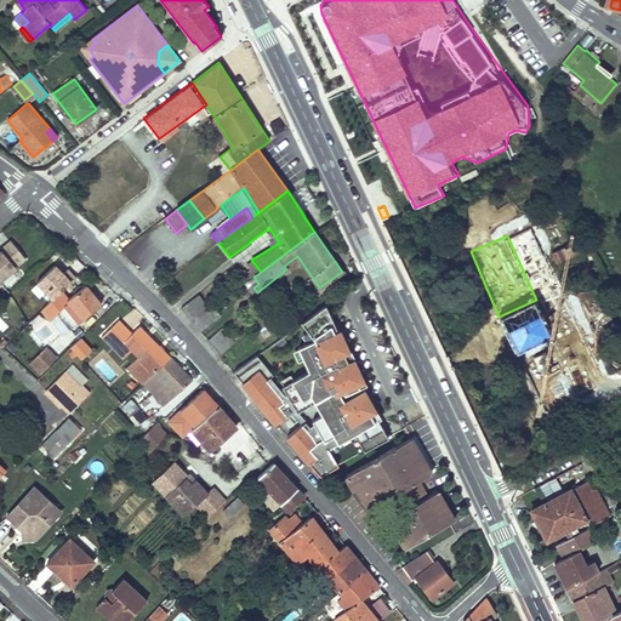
[(556,260),(586,245),(585,244),(588,243),(587,238),(584,240),(582,238),(552,252),(556,260)]
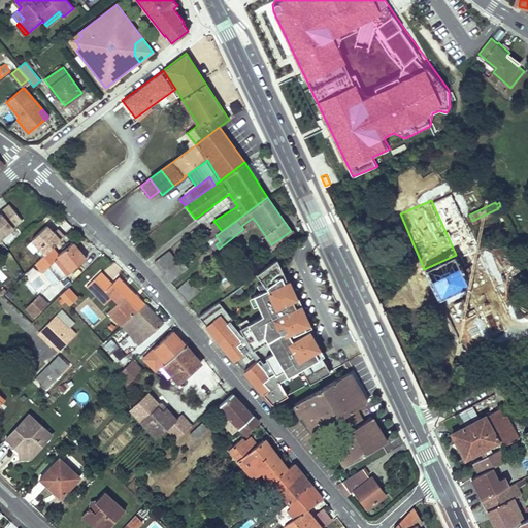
[(0,237),(22,220),(8,204),(0,211),(0,213),(0,237)]
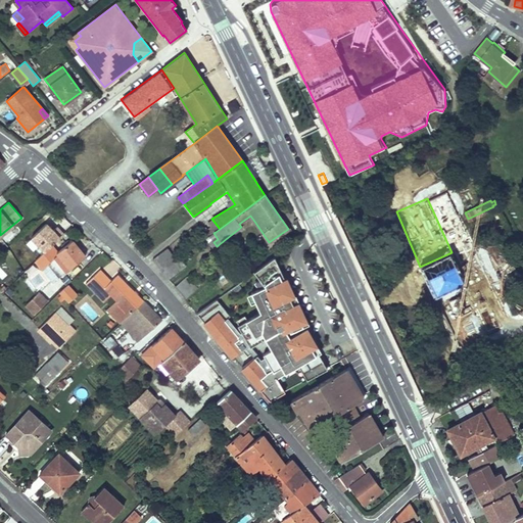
[(494,209),(493,206),(468,219),(469,222),(494,209)]
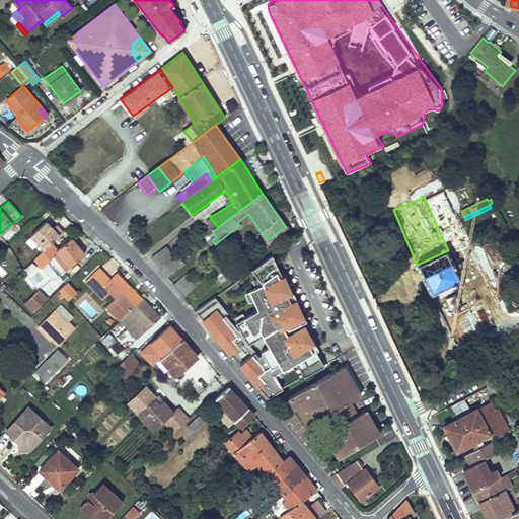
[(65,220),(55,211),(52,215),(62,224),(65,220)]
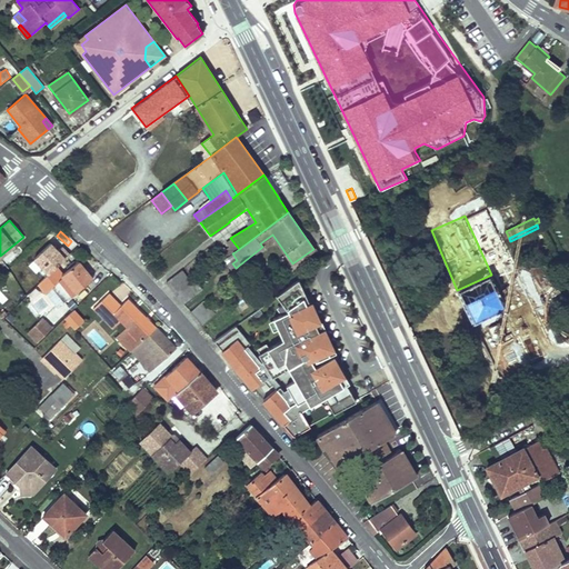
[(51,238),(32,257),(49,272),(68,253),(51,238)]
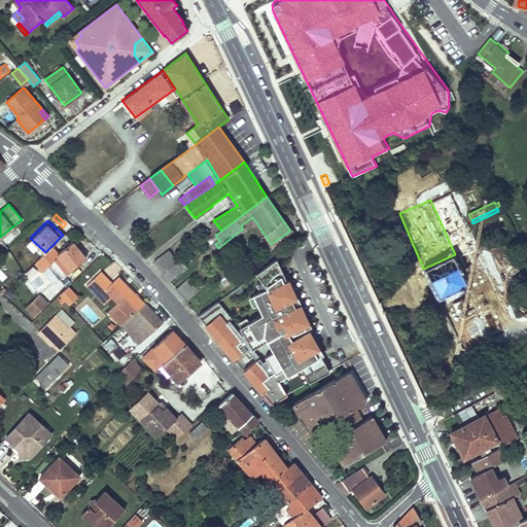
[(221,231),(213,220),(210,224),(214,230),(217,234),(221,231)]
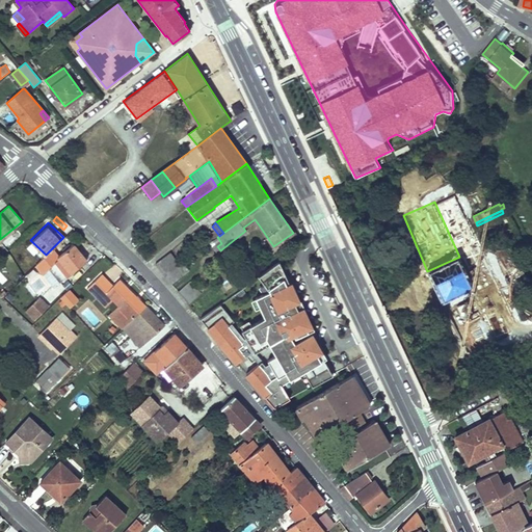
[(219,236),(216,232),(210,236),(213,240),(217,237),(219,236)]
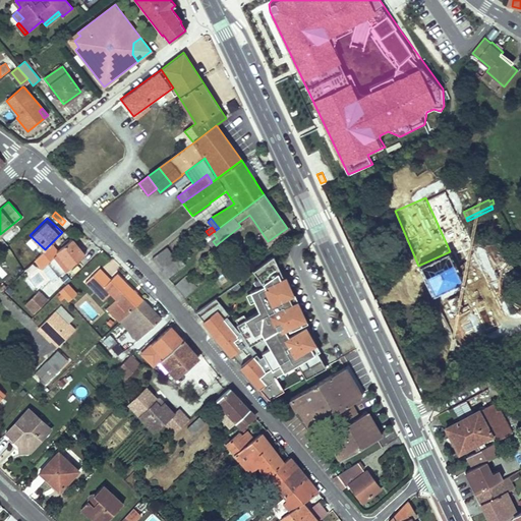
[(209,235),(206,238),(210,244),(213,241),(217,238),(213,232),(209,235)]
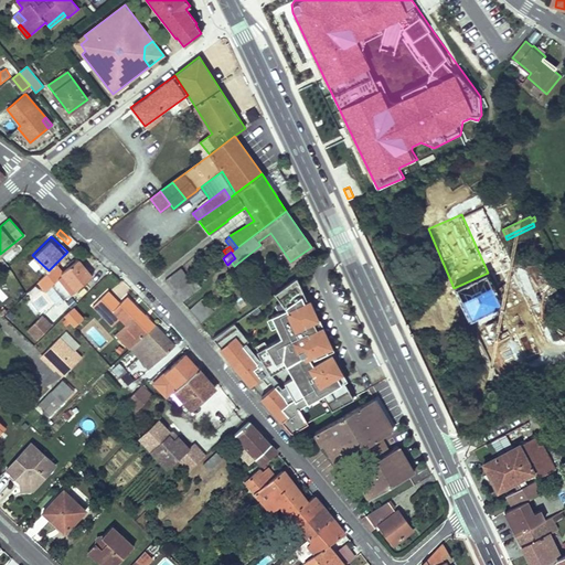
[(92,277),(77,260),(75,263),(73,260),(66,265),(68,267),(62,273),(63,275),(52,285),(64,300),(92,277)]
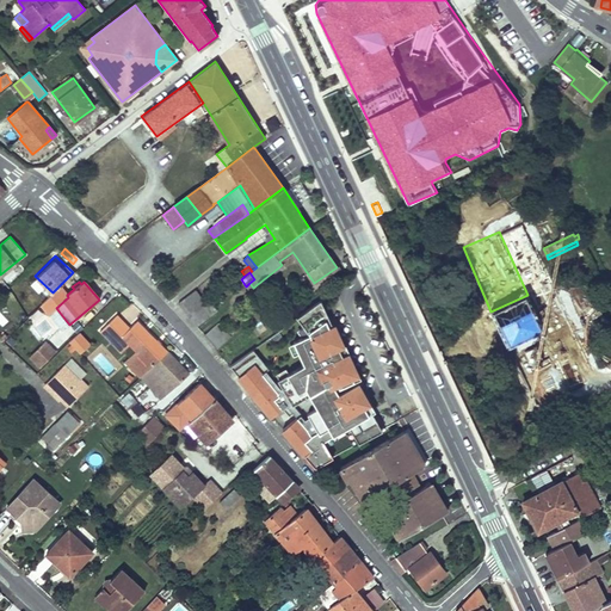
[(178,303),(190,318),(207,304),(196,290),(178,303)]
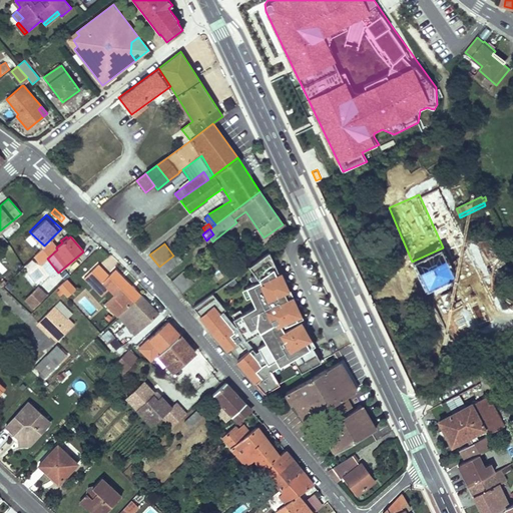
[(426,292),(456,278),(443,247),(412,262),(426,292)]
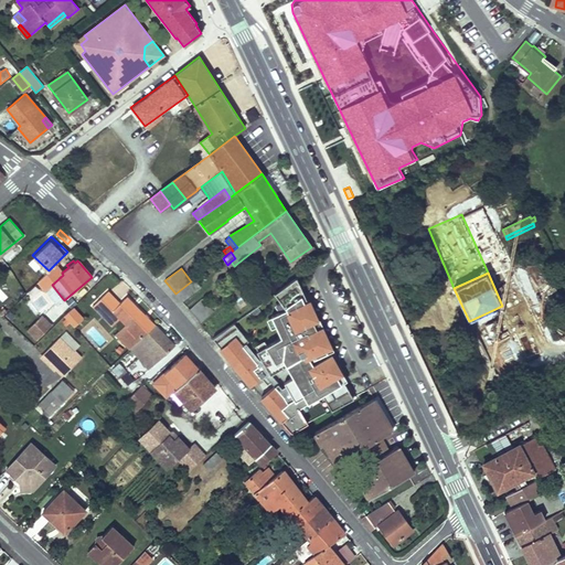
[(291,432),(355,398),(296,276),(212,337),(291,432)]
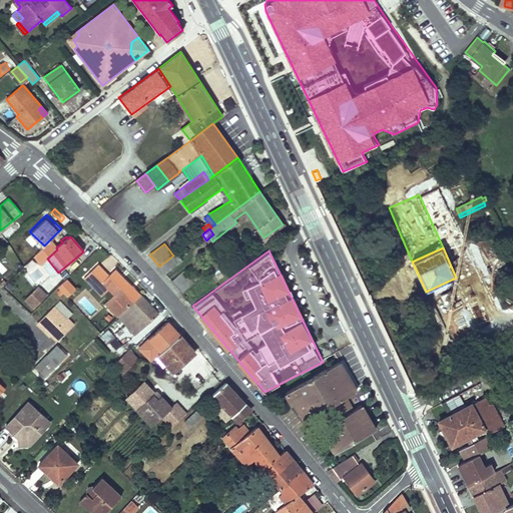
[(159,267),(164,275),(181,261),(176,253),(173,255),(159,267)]
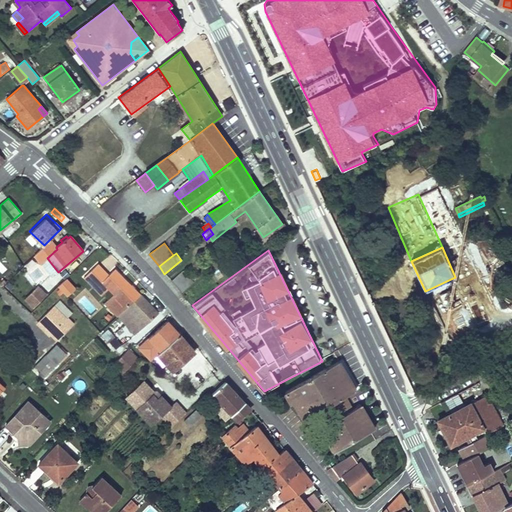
[(140,295),(121,276),(120,276),(114,270),(109,275),(98,264),(85,277),(102,295),(110,288),(115,293),(104,303),(117,316),(118,315),(140,295)]
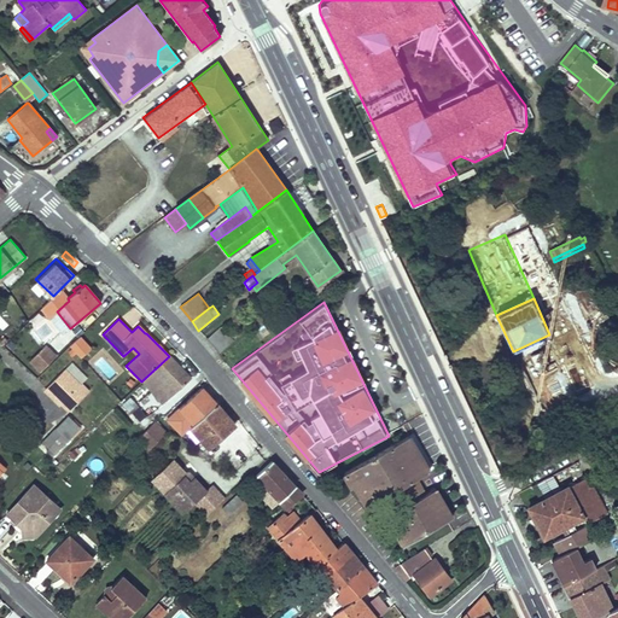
[(221,326),(207,339),(219,353),(233,340),(221,326)]
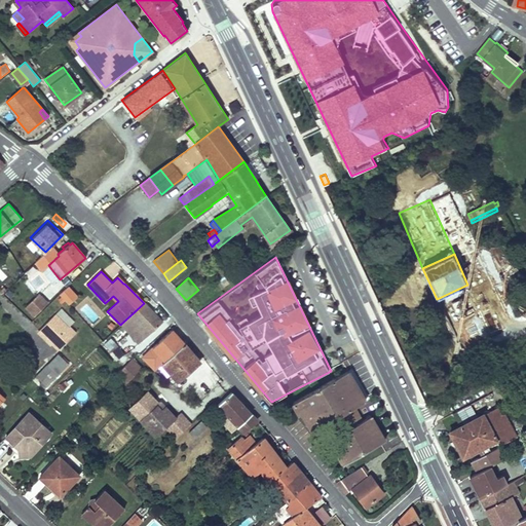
[(59,294),(69,304),(79,295),(68,285),(59,294)]
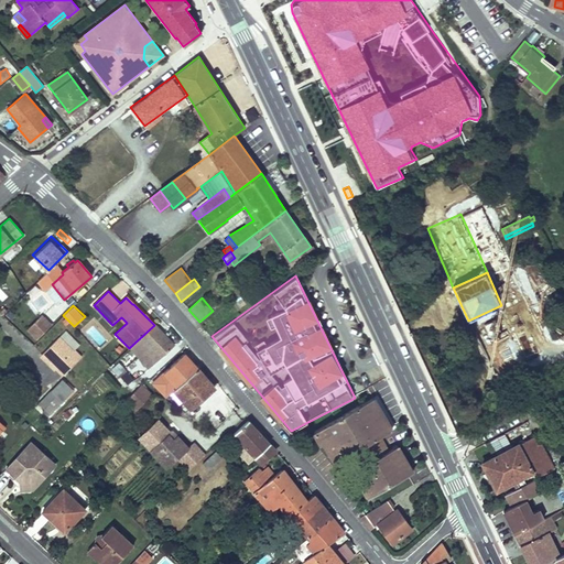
[(488,360),(521,345),(502,306),(469,322),(488,360)]
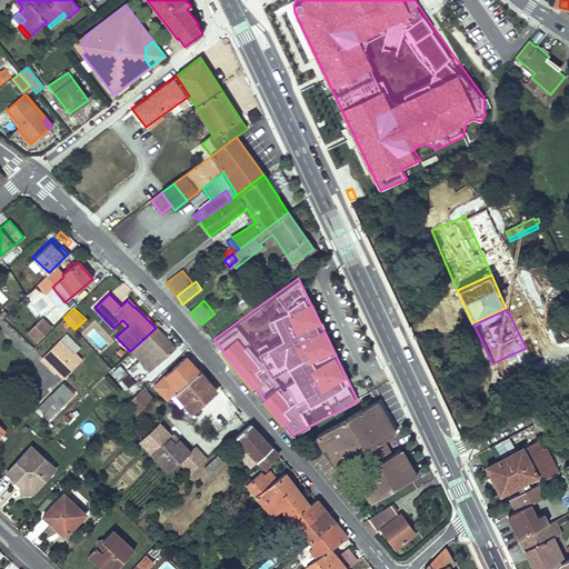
[(38,342),(52,328),(42,318),(29,332),(38,342)]
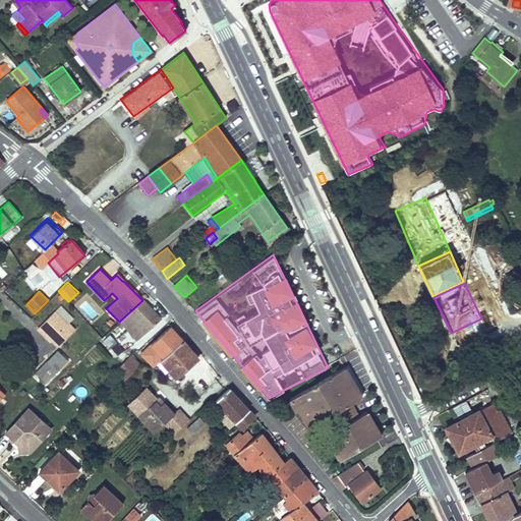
[(161,320),(142,300),(120,321),(126,327),(137,341),(161,320)]
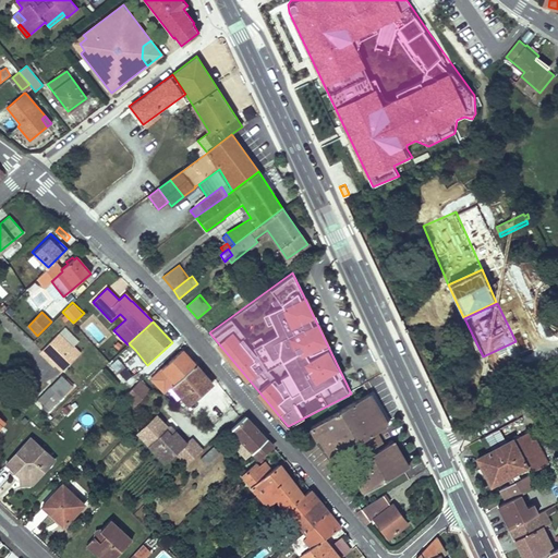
[(61,331),(39,350),(59,373),(81,353),(61,331)]
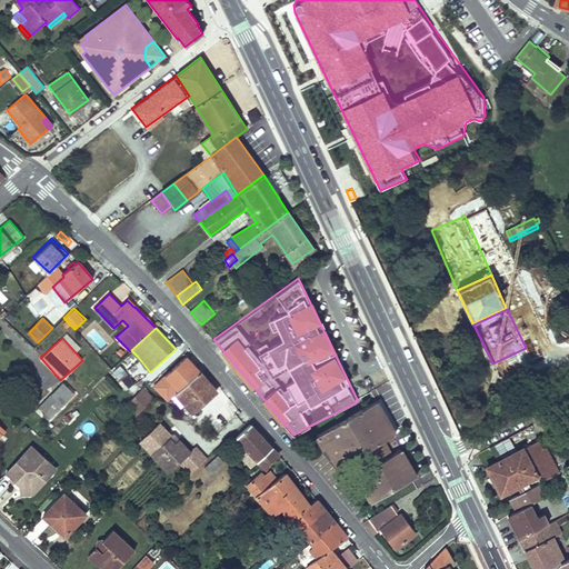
[(199,371),(183,352),(153,380),(170,397),(171,397),(188,382),(187,382),(199,371)]
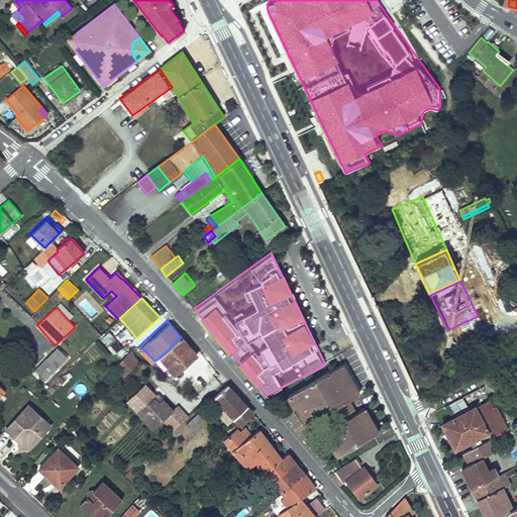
[(120,344),(109,332),(102,338),(113,350),(120,344)]
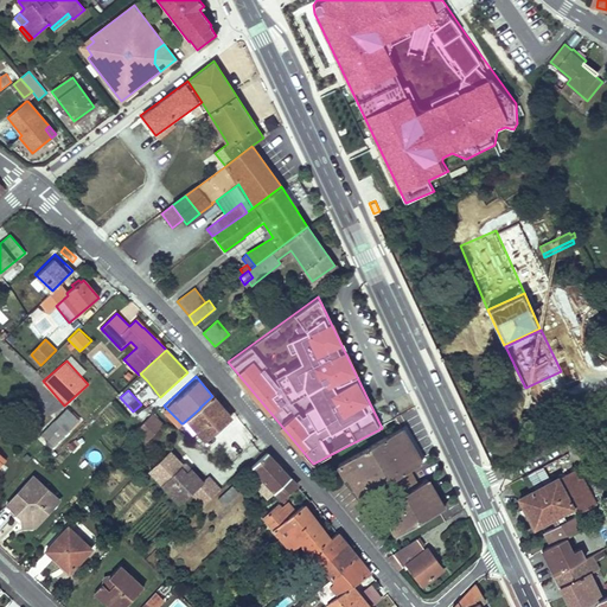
[(231,417),(212,396),(199,408),(200,408),(183,423),(193,435),(198,432),(205,440),(231,417)]
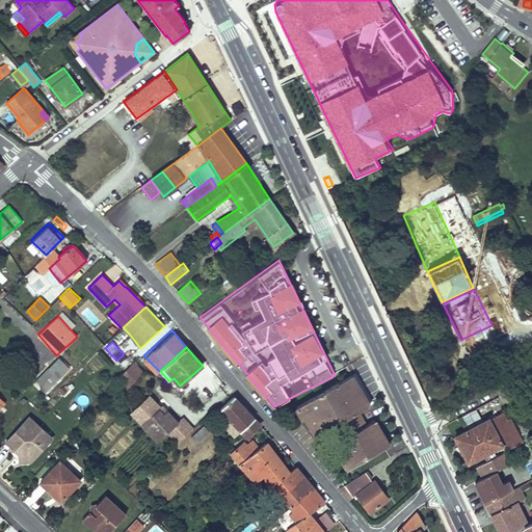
[(142,364),(137,357),(126,371),(131,376),(142,364)]
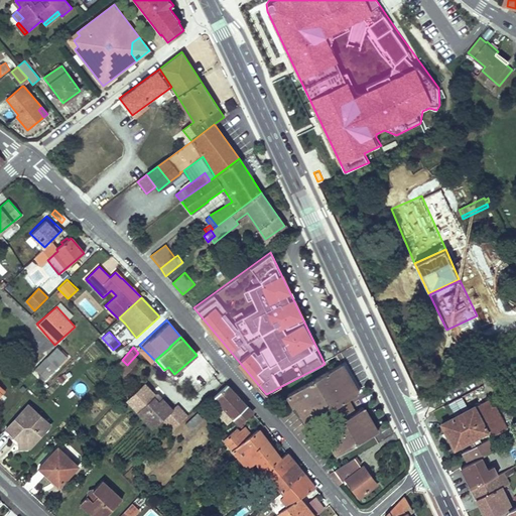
[(67,357),(56,348),(35,369),(40,374),(38,376),(43,381),(67,357)]
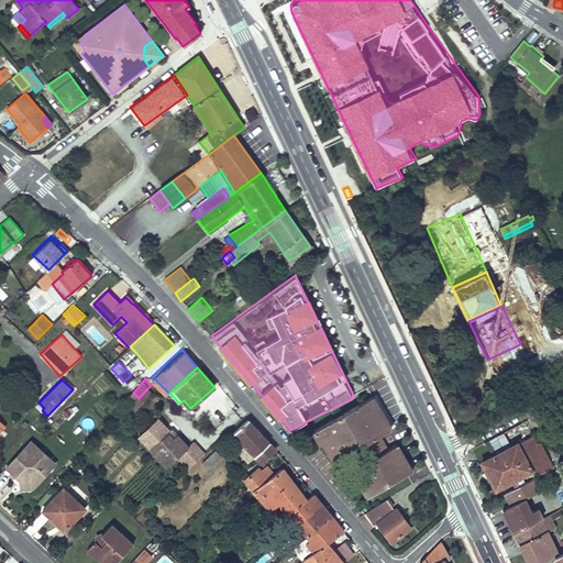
[(392,429),(373,397),(313,431),(320,443),(322,442),(331,455),(354,442),(356,448),(357,449),(360,446),(379,435),(392,429)]
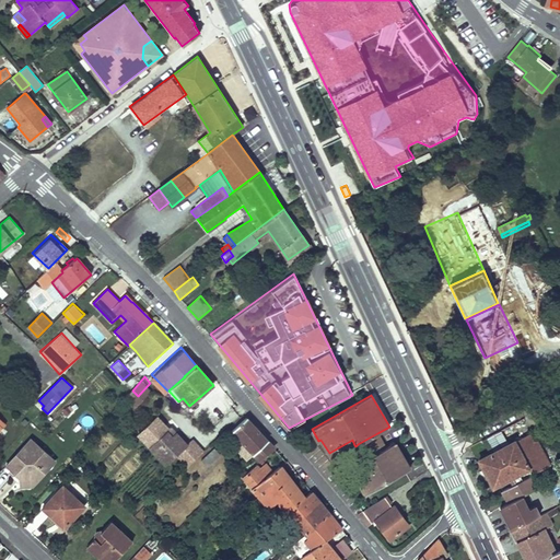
[(187,467),(203,452),(193,440),(187,445),(171,428),(168,430),(158,417),(138,435),(150,448),(153,444),(170,461),(176,455),(187,467)]
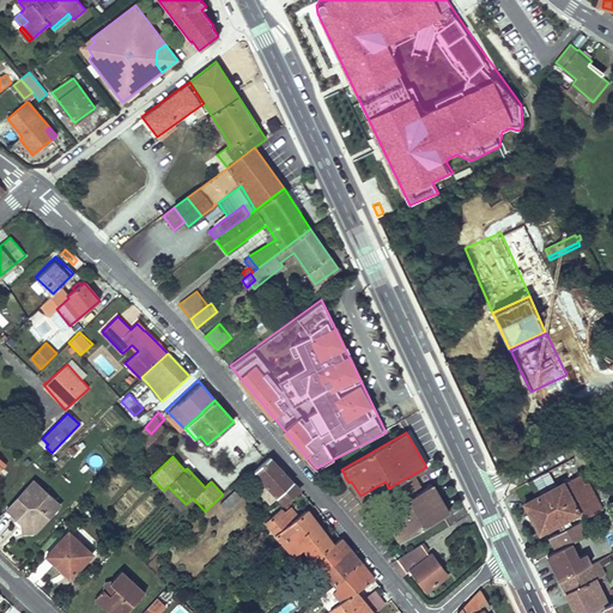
[(293,483),(269,457),(254,472),(266,484),(259,490),(268,501),(271,498),(274,502),(278,497),(293,483)]
